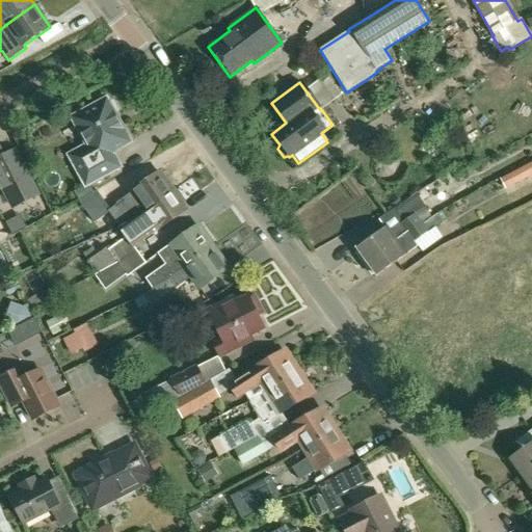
[(112,152),(131,141),(115,114),(118,109),(114,101),(108,101),(107,98),(72,117),(87,145),(70,156),(86,185),(121,166),(112,152)]
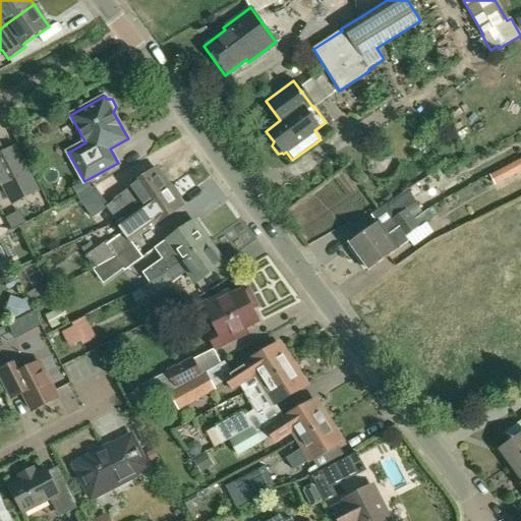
[(0,147),(0,185),(4,184),(13,203),(37,190),(14,147),(3,153),(0,147)]
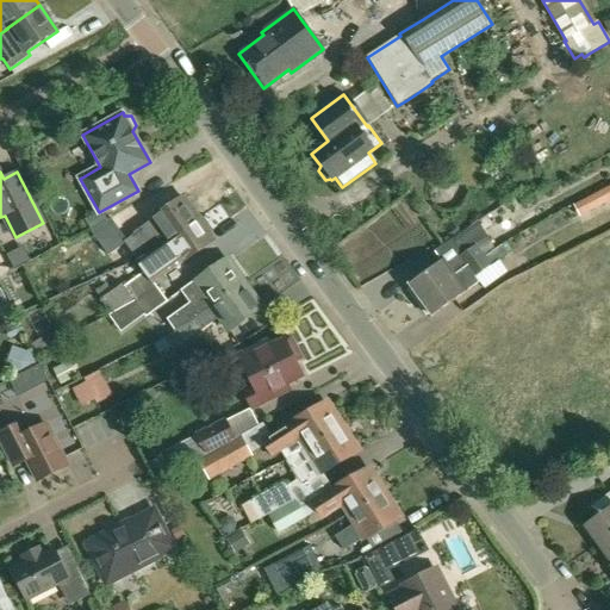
[(579,217),(609,199),(609,185),(573,205),(579,217)]
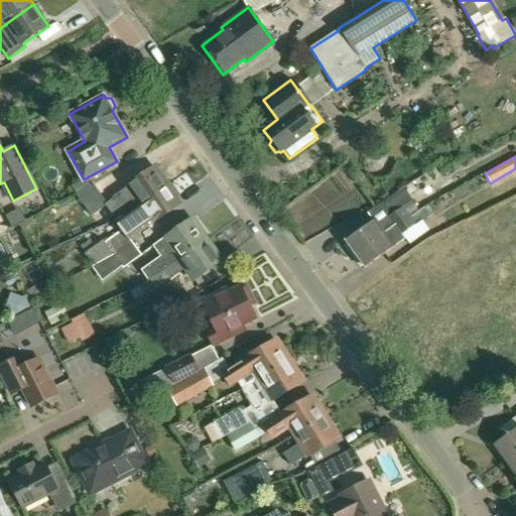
[(154,167),(112,199),(125,216),(167,185),(154,167)]
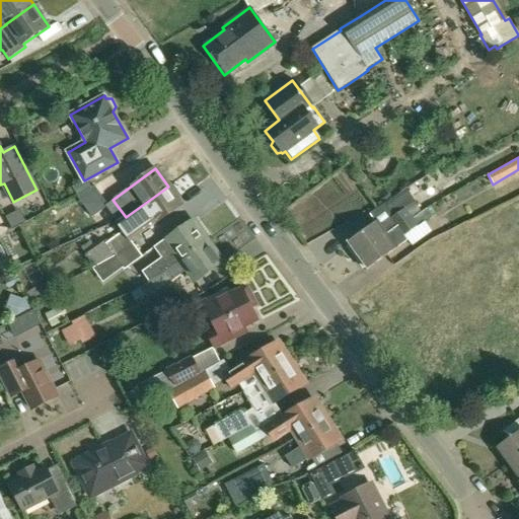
[(417,180),(426,195),(441,186),(431,170),(417,180)]
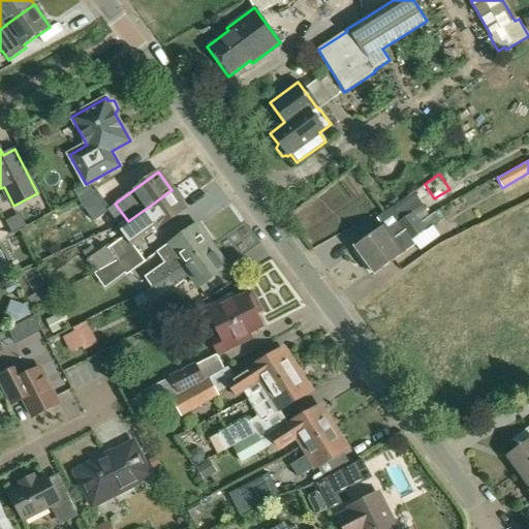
[(111,211),(96,190),(79,203),(93,223),(111,211)]
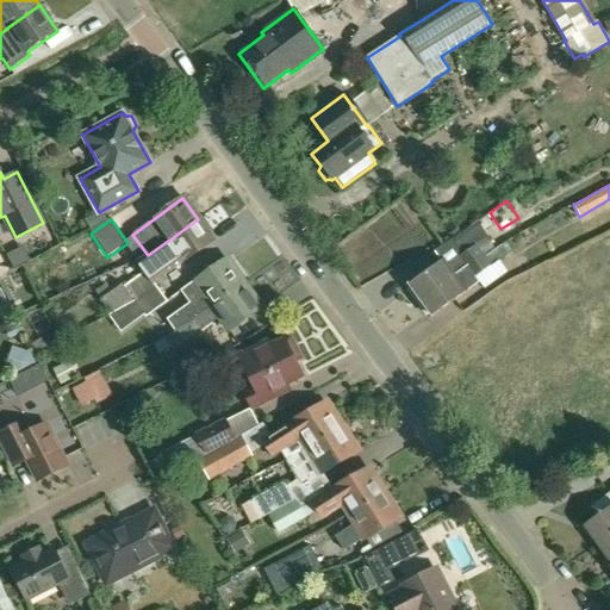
[(138,261),(145,273),(122,286),(135,305),(156,290),(153,284),(184,262),(213,241),(198,219),(148,255),(138,261)]
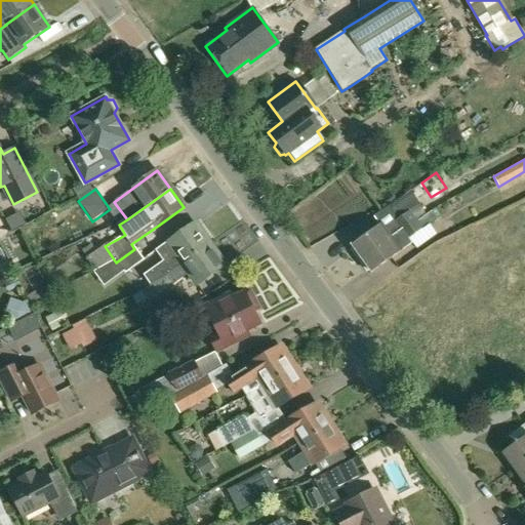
[(373,216),(379,225),(351,245),(354,249),(352,250),(360,260),(391,238),(401,231),(415,220),(425,213),(410,191),(389,206),(373,216)]
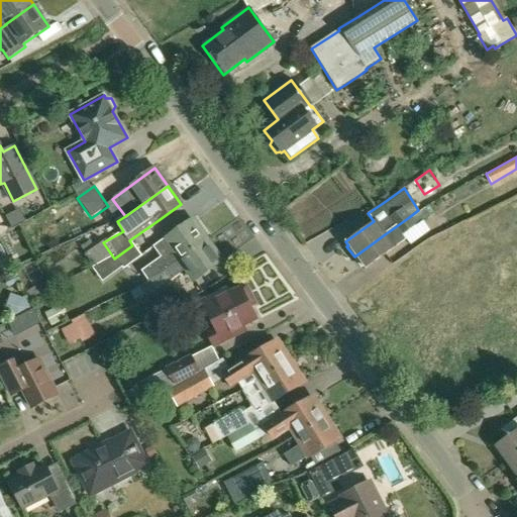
[(400,235),(412,227),(429,215),(424,207),(409,218),(409,217),(395,227),(385,234),(354,256),(362,268),(364,266),(366,269),(404,240),(400,235)]
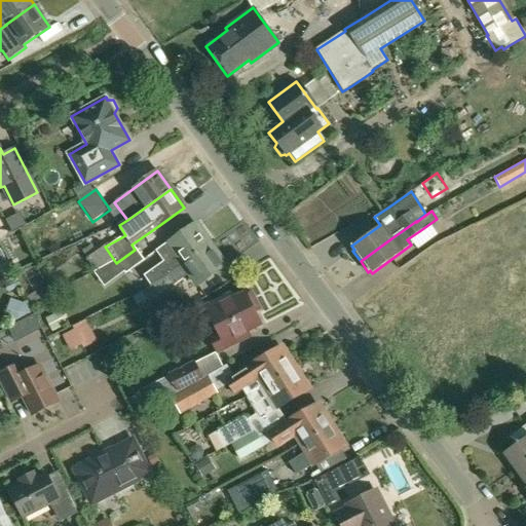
[(164,276),(209,243),(194,224),(156,252),(163,262),(144,276),(150,285),(164,276)]
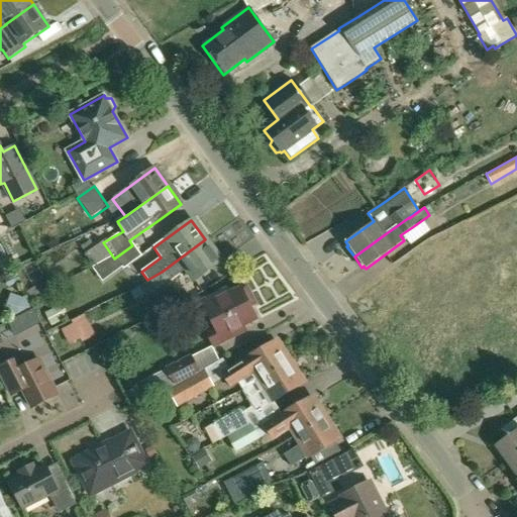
[(221,262),(205,239),(162,272),(147,280),(139,285),(145,297),(170,282),(186,271),(194,282),(221,262)]
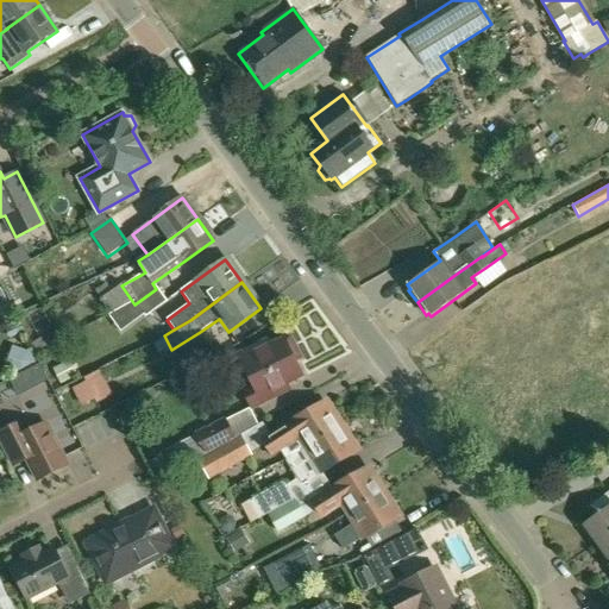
[(165,302),(156,289),(135,305),(144,318),(165,302)]
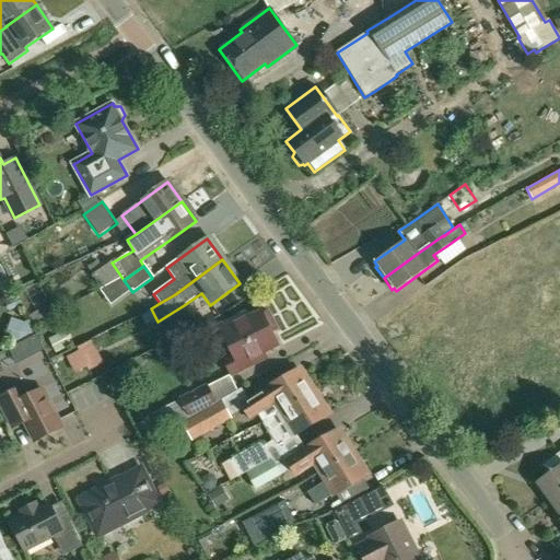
[(223,360),(231,375),(255,363),(252,358),(277,346),(269,333),(276,329),(266,311),(260,314),(259,313),(245,321),(244,317),(241,316),(230,322),(229,325),(219,330),(232,356),(223,360)]
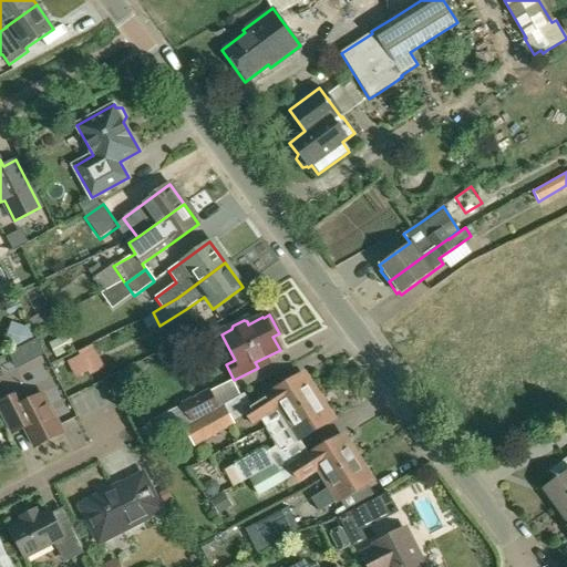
[(35,338),(17,348),(8,352),(17,368),(43,353),(35,338)]
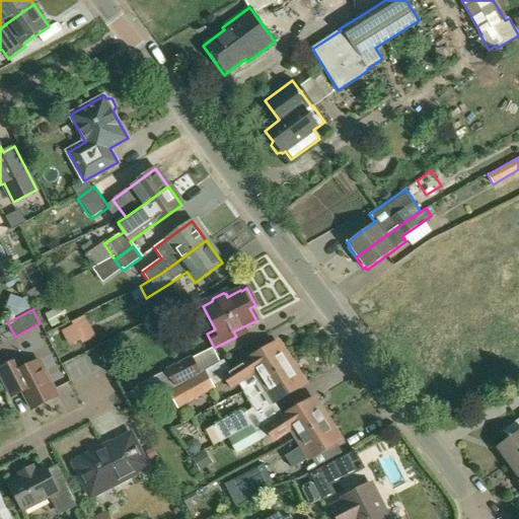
[(73,325),(61,331),(68,346),(80,340),(73,325)]
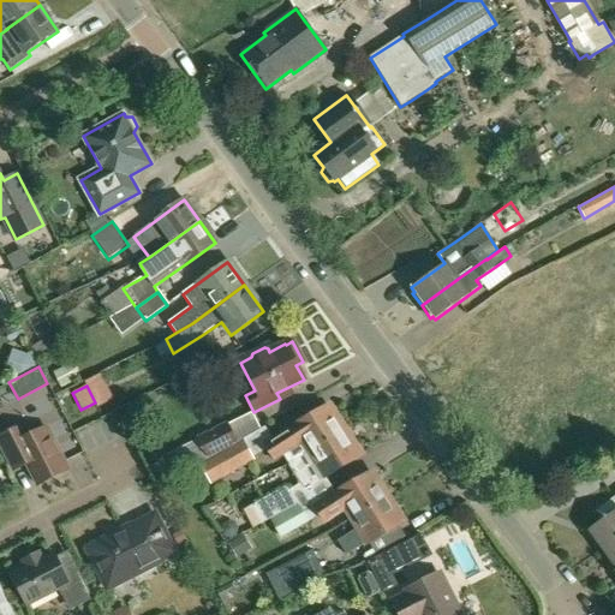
[(273,441),(264,447),(267,451),(274,461),(281,455),(287,465),(308,453),(345,431),(329,406),(291,427),(293,429),(273,441)]
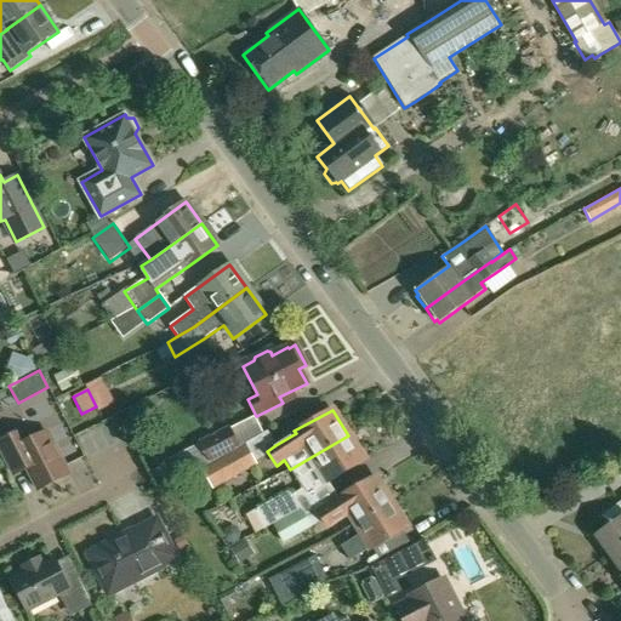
[(198,440),(209,462),(239,446),(228,426),(198,440)]
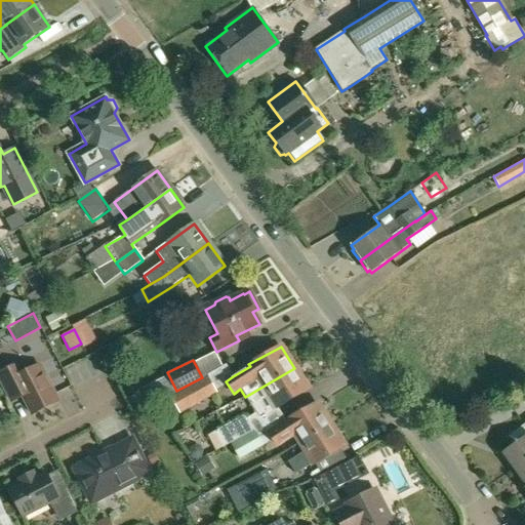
[(0,376),(13,402),(25,397),(33,413),(58,401),(40,364),(25,372),(19,363),(0,372),(0,376)]
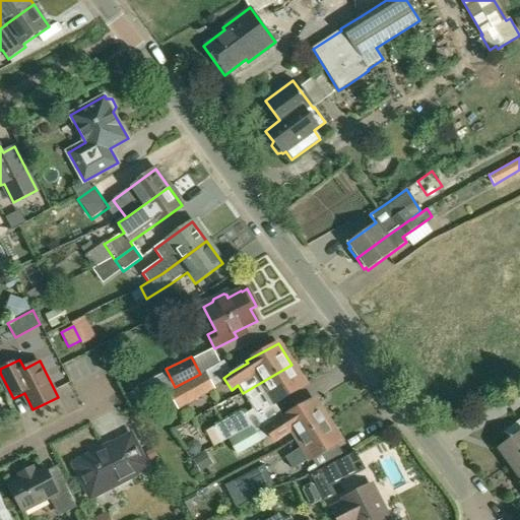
[(260,383),(243,393),(253,410),(254,413),(273,402),(274,403),(275,403),(305,386),(291,365),(260,383)]
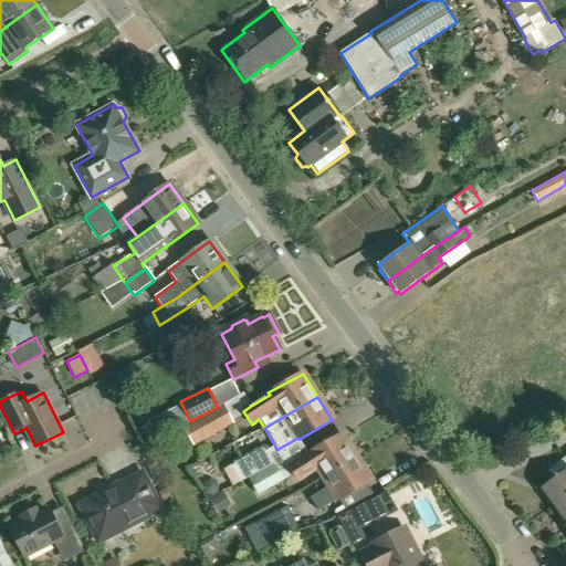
[(223,407),(185,428),(194,446),(232,423),(223,407)]
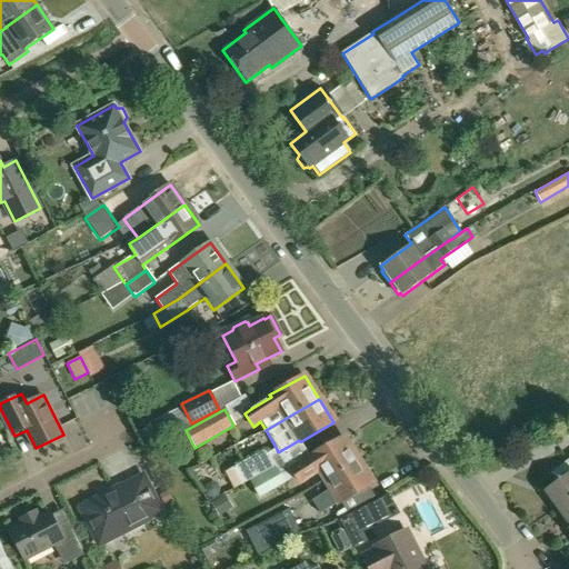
[(310,458),(292,469),(298,477),(301,482),(319,470),(325,479),(359,459),(343,437),(309,456),(310,458)]
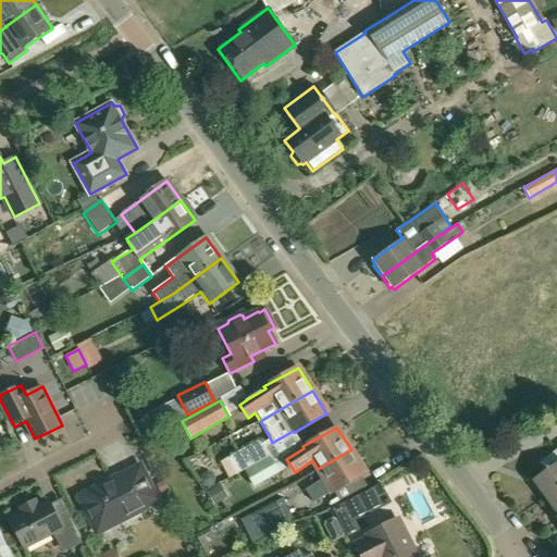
[(259,442),(230,459),(237,472),(244,469),(273,453),(298,438),(295,432),(294,432),(293,431),(272,443),(271,440),(261,445),(259,442)]
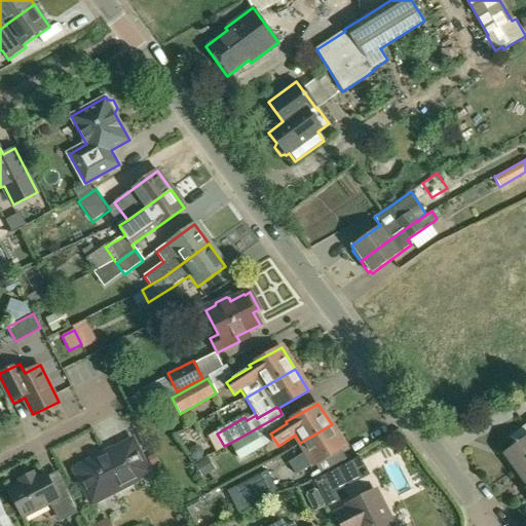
[(258,427),(230,443),(241,461),(275,441),(270,434),(287,423),(286,421),(282,414),(258,427)]
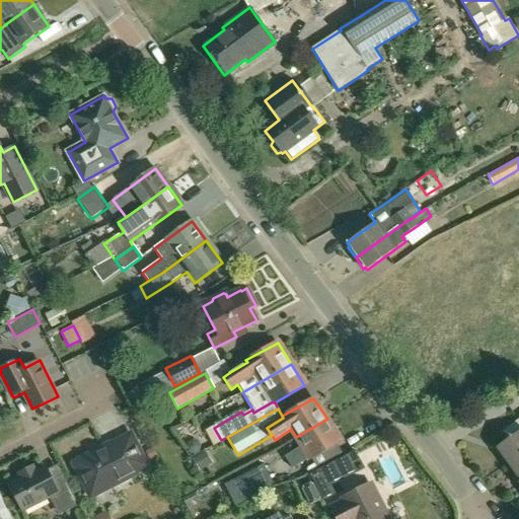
[(302,445),(286,456),(293,468),(309,457),(310,458),(342,440),(327,419),(296,437),(302,445)]
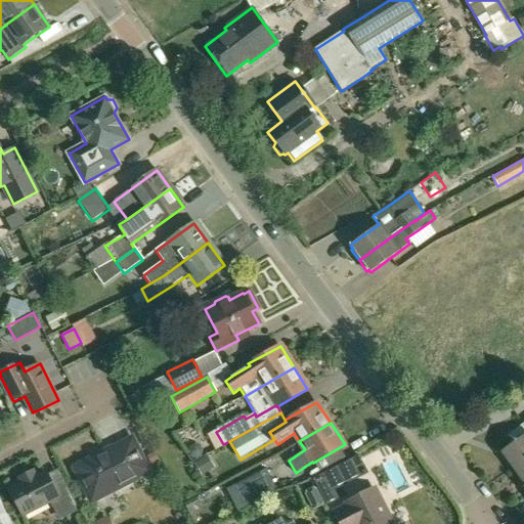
[(505,438),(511,446),(501,452),(512,468),(523,459),(523,436),(523,437),(518,430),(505,438)]
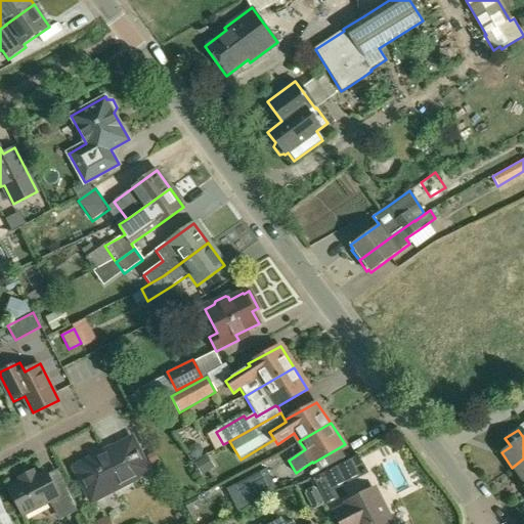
[(79,464),(79,466),(76,468),(92,500),(149,471),(132,438),(113,448),(112,446),(106,449),(107,451),(91,460),(89,457),(79,464)]
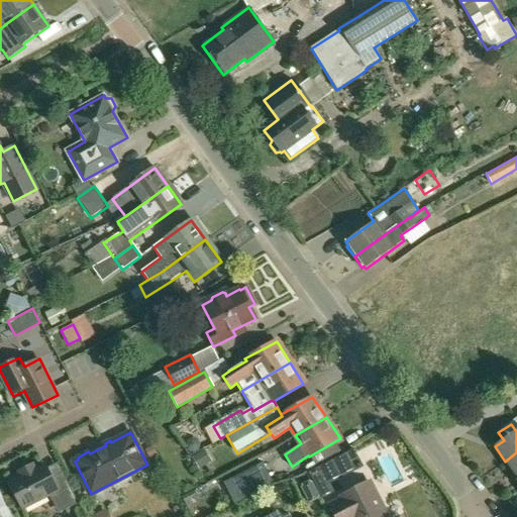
[(516,452),(505,461),(516,477),(516,476),(516,452)]
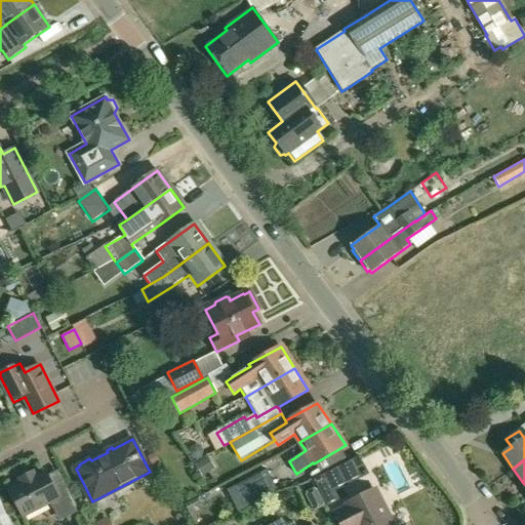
[(266,470),(240,483),(226,490),(238,512),(251,505),(277,491),(266,470)]
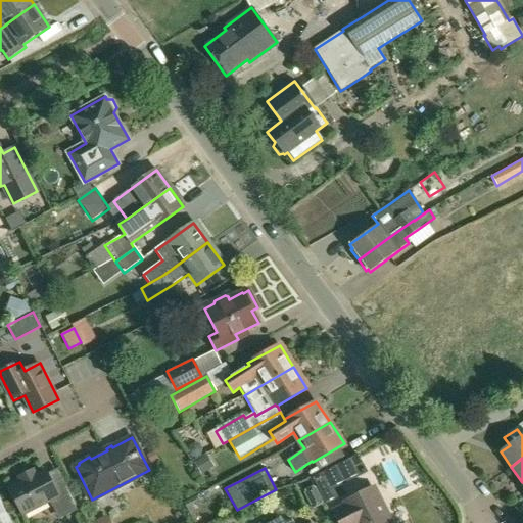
[(67,484),(56,489),(46,470),(36,475),(33,470),(20,476),(24,481),(10,488),(22,514),(50,500),(55,511),(64,506),(68,514),(80,509),(67,484)]
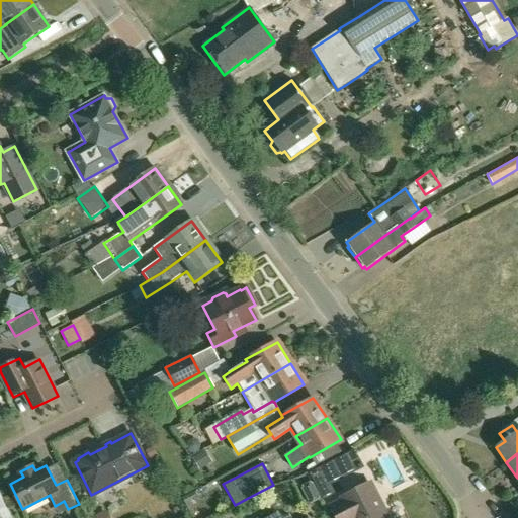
[(322,467),(309,473),(323,500),(335,494),(331,486),(322,467)]
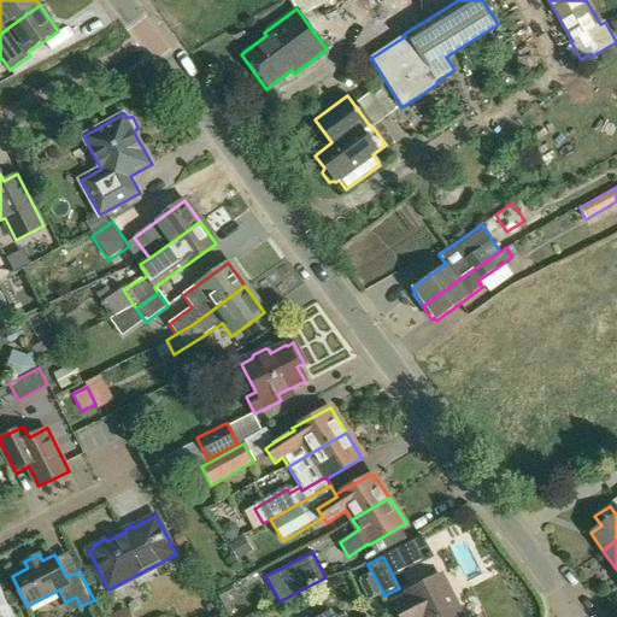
[(370,574),(359,580),(370,599),(381,593),(370,574)]
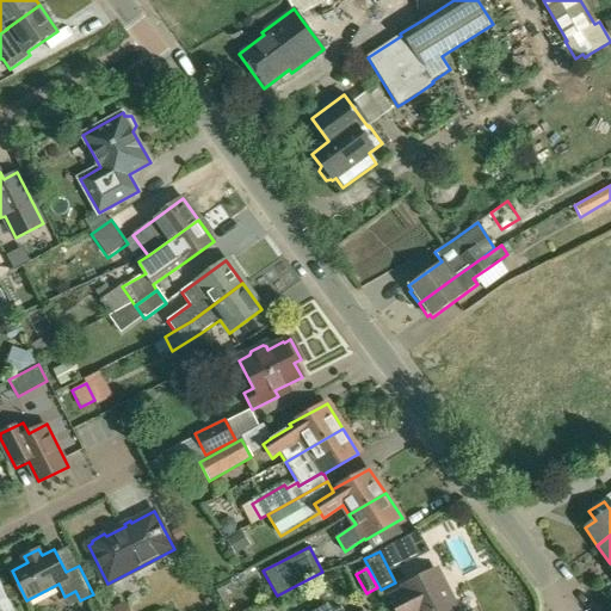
[(390,597),(397,610),(458,610),(437,568),(403,585),(406,588),(390,597)]
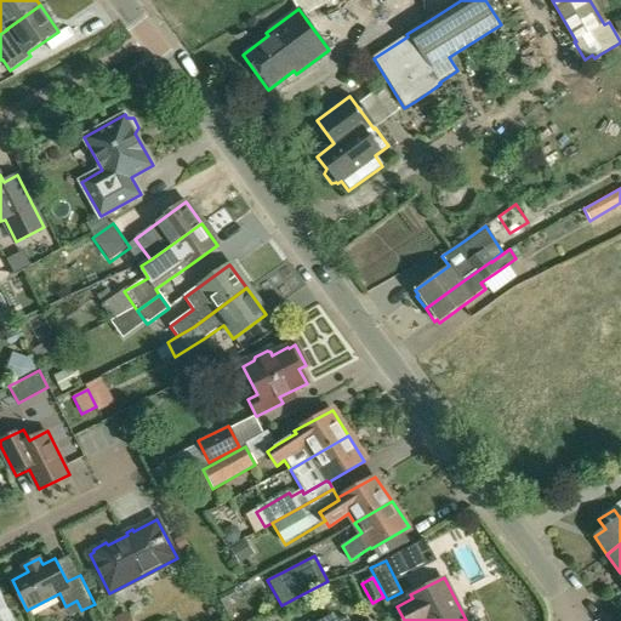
[(16,620),(10,608),(0,611),(0,620),(16,620)]
